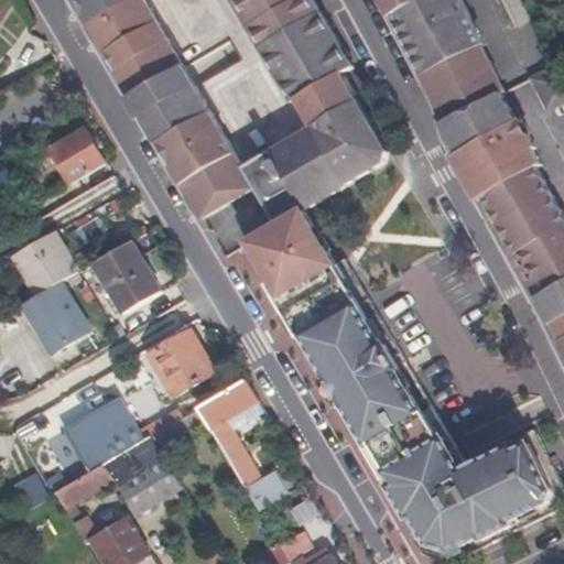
[(202,221),(252,192),(274,229),(305,210),(316,205),(386,164),(389,153),(343,73),(354,64),(323,13),(314,0),(79,0),(77,11),(114,73),(130,100),(140,118),(202,221)]
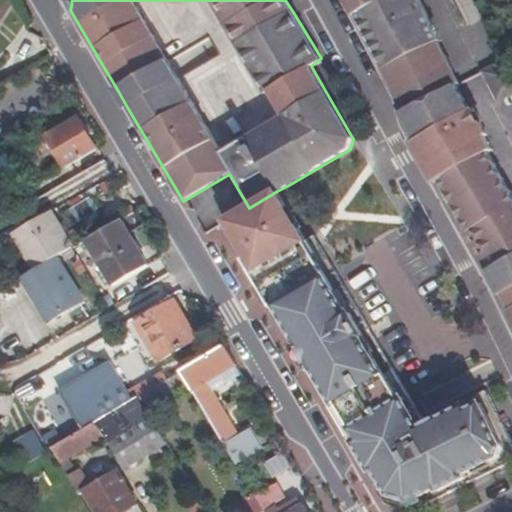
[(407,109),(458,83),(450,68),(436,41),(440,39),(419,0),(348,0),(355,14),(358,13),(399,95),(407,109)]
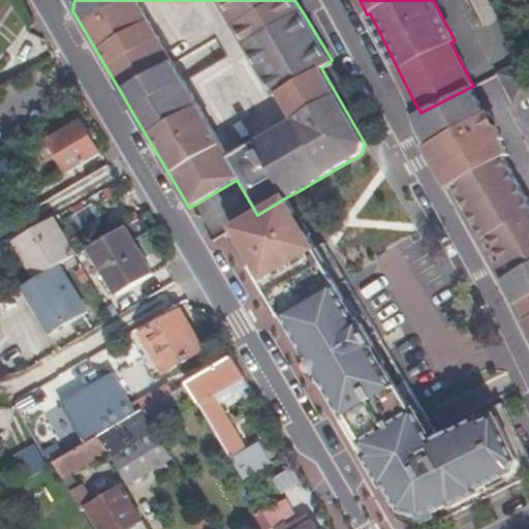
[(528,93),(528,71),(523,59),(498,72),(514,102),(528,93)]
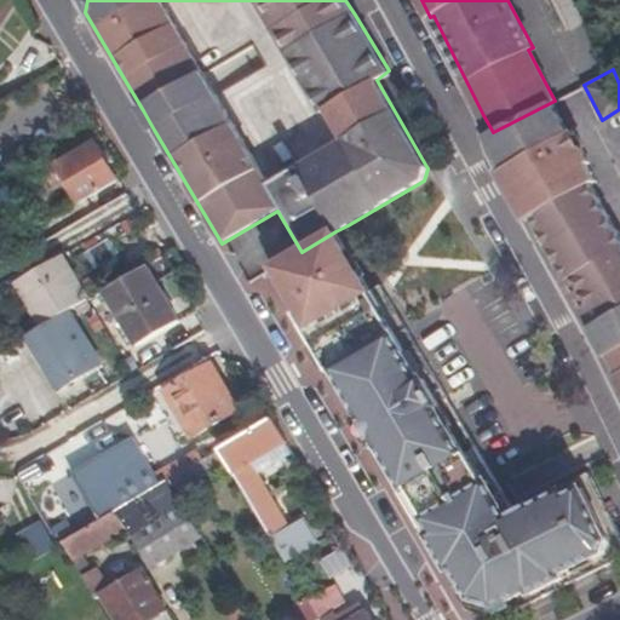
[(602,343),(609,357),(613,355),(619,369),(619,373),(618,375),(619,380),(619,234),(596,187),(595,184),(598,181),(555,101),(493,132),(487,135),(506,168),(501,171),(528,218),(535,216),(570,280),(567,282),(602,343)]
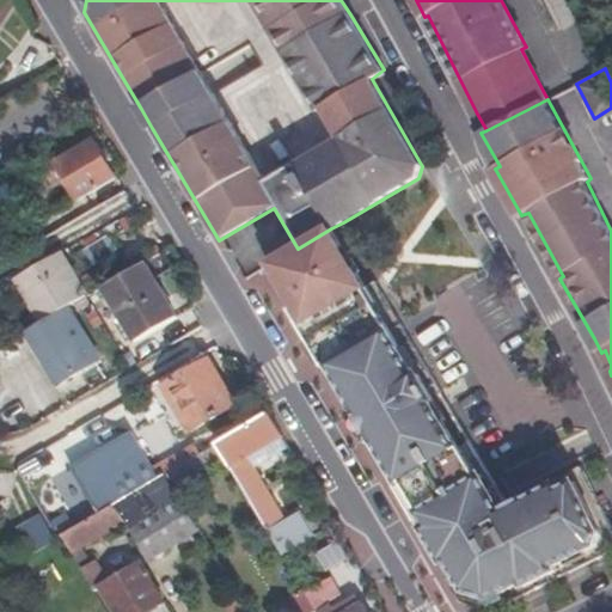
[(92,142),(53,165),(75,201),(112,179),(92,142)]
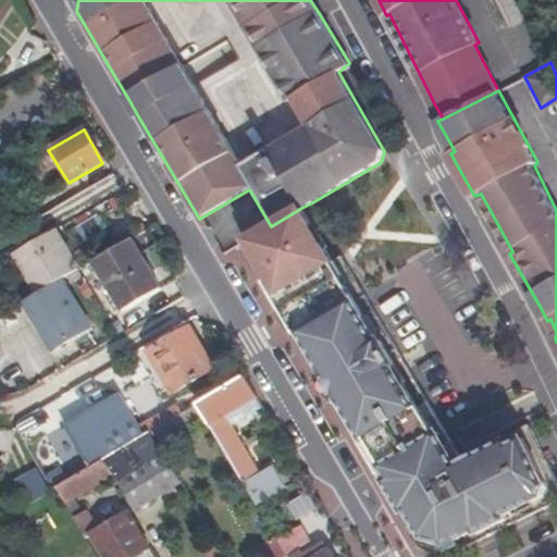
[(265,277),(262,281),(293,333),(289,335),(412,545),(444,553),(549,499),(555,480),(522,421),(457,458),(360,294),(348,272),(339,276),(330,257),(314,231),(301,208),(271,226),(244,242),(265,277)]
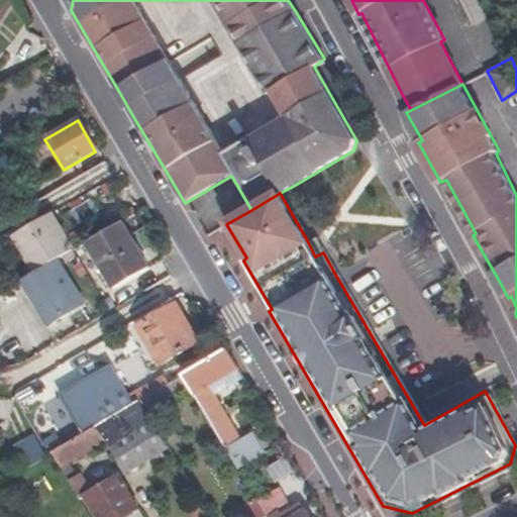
[(56,262),(69,253),(47,216),(9,237),(21,256),(32,275),(34,274),(56,262)]
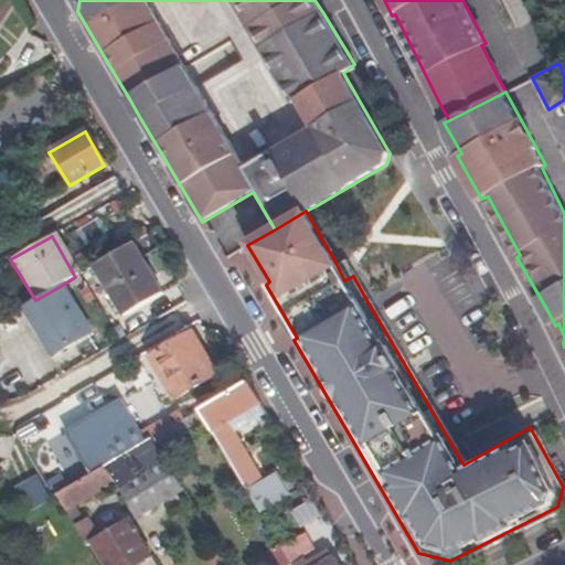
[(132,243),(94,266),(121,315),(161,292),(132,243)]
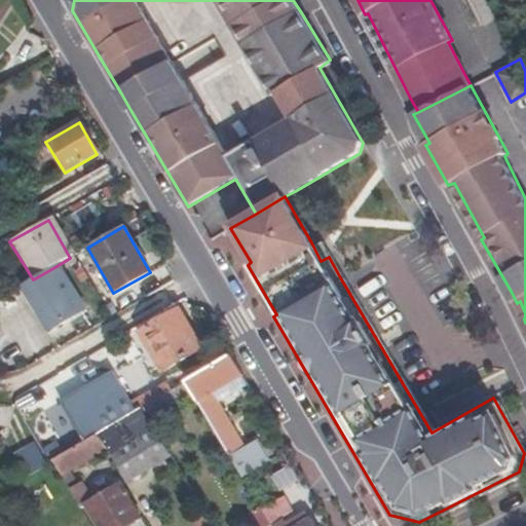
[(321,261),(329,257),(318,238),(311,242),(321,261)]
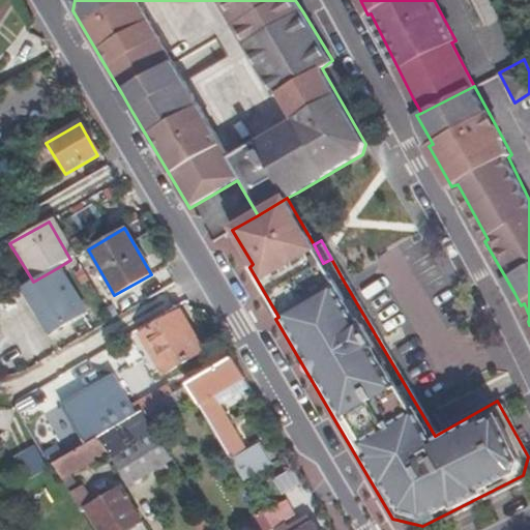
[(57,268),(35,281),(62,327),(84,315),(57,268)]
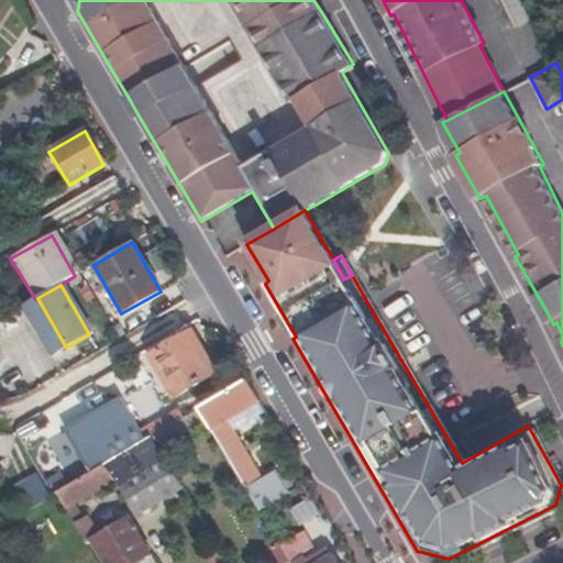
[(35,299),(20,309),(48,357),(66,348),(37,298),(35,299)]
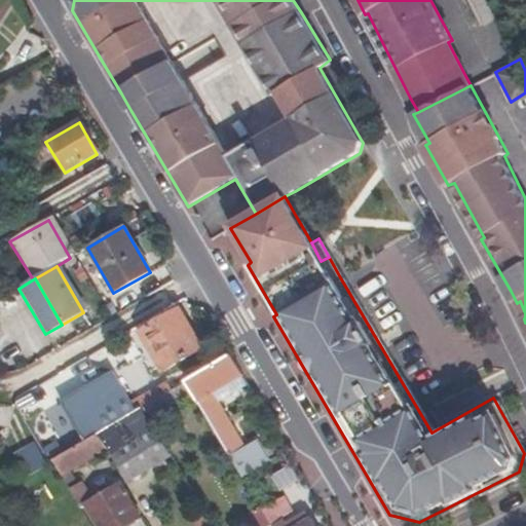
[(178,311),(139,334),(160,373),(199,350),(178,311)]
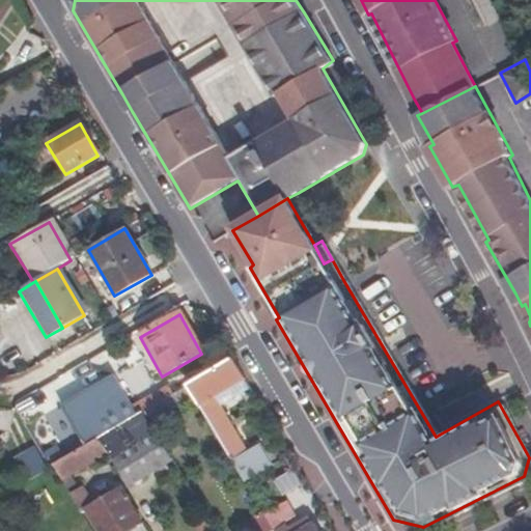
[(214,397),(243,381),(231,361),(187,387),(245,482),(270,468),(257,447),(247,452),(214,397)]
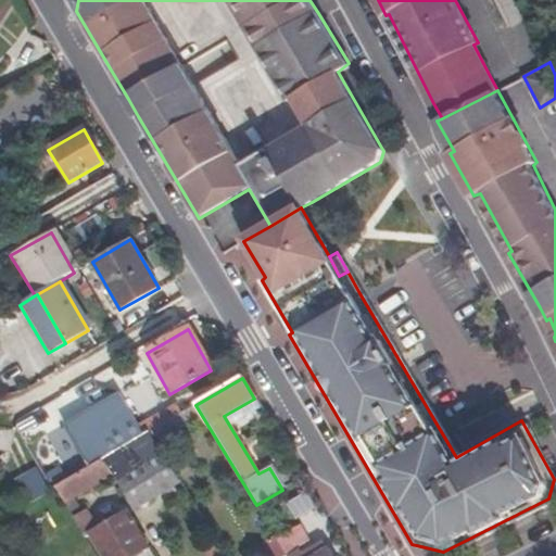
[(68,421),(93,464),(101,460),(148,433),(161,426),(149,403),(128,415),(116,393),(68,421)]
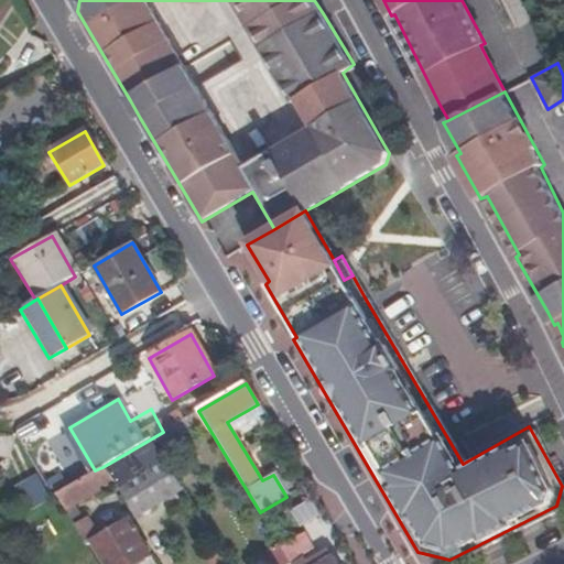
[(163,432),(150,440),(156,449),(173,438),(167,429),(163,432)]
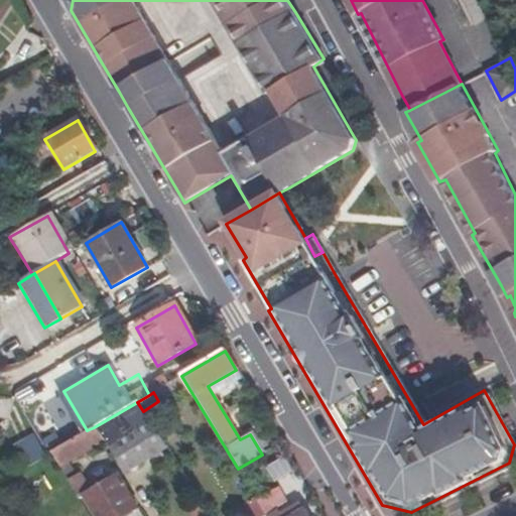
[(137,402),(94,427),(110,456),(121,474),(166,448),(143,411),(137,402)]
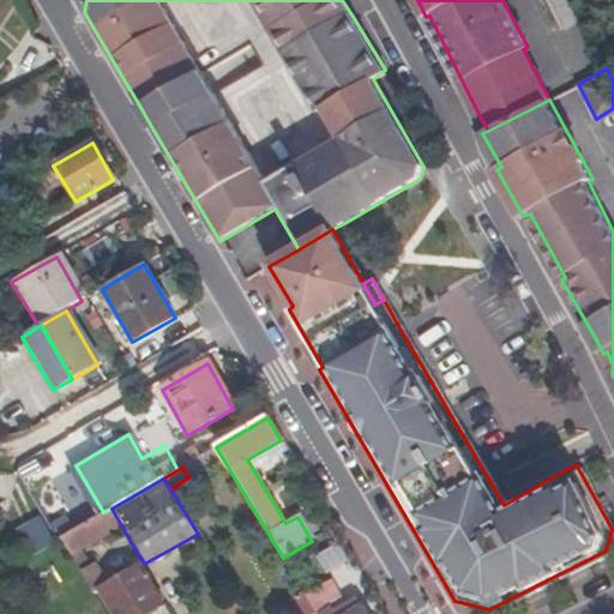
[(59,539),(71,557),(110,534),(120,548),(131,542),(112,509),(103,512),(59,539)]
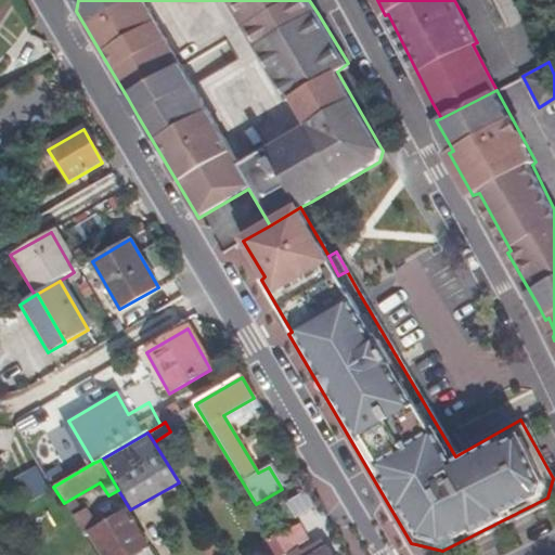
[(40,464),(18,473),(29,499),(51,489),(40,464)]
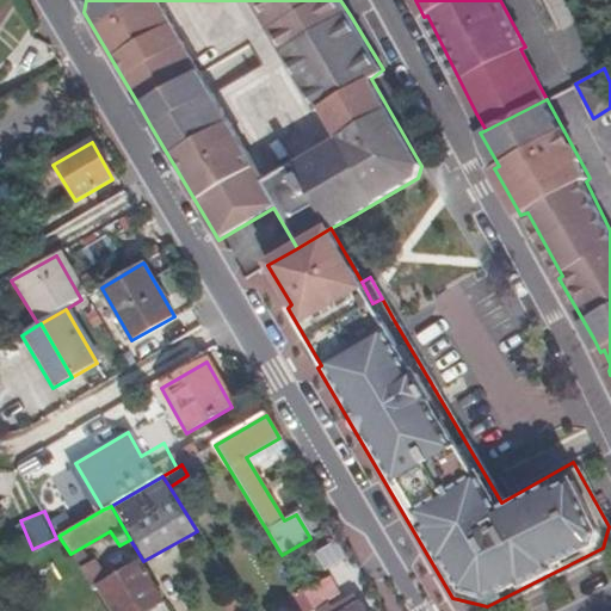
[(162,610),(137,569),(102,591),(112,610),(162,610)]
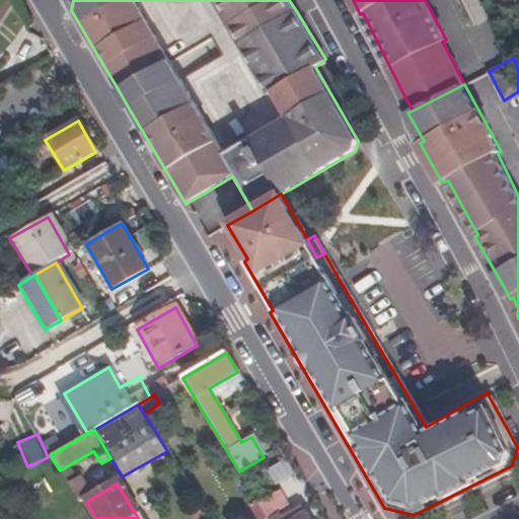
[(277,489),(257,501),(258,504),(268,518),(267,518),(274,518),(281,514),(279,511),(285,506),(277,489)]
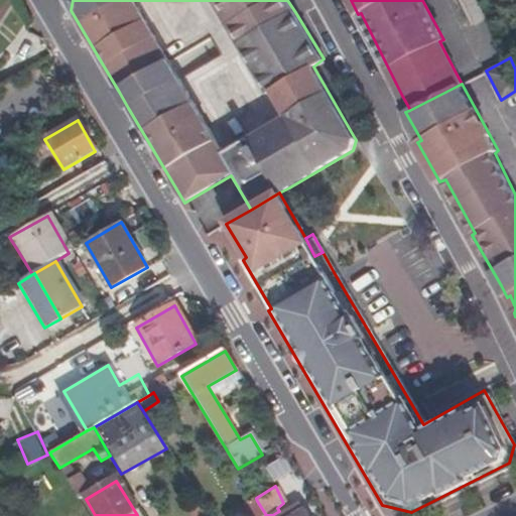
[(265,515),(266,515),(257,501),(246,507),(250,515),(265,515)]
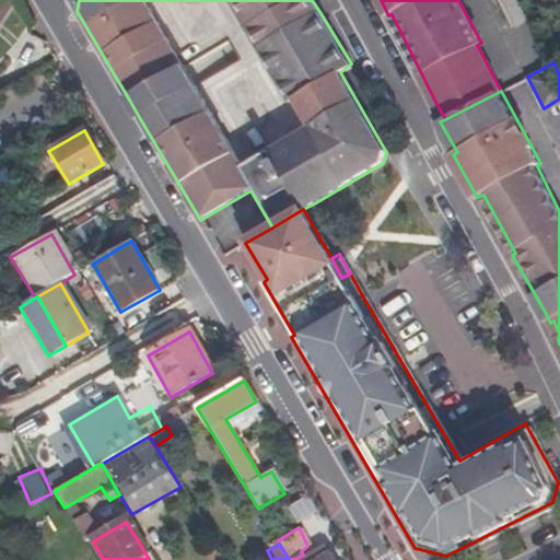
[(224,559),(217,547),(206,555),(209,559),(224,559)]
